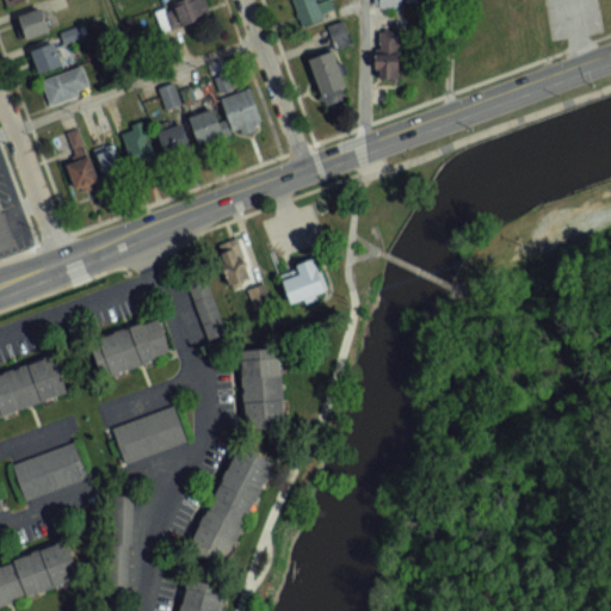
[(180,0),(155,6),(161,30),(211,18),(205,0),(180,0)]
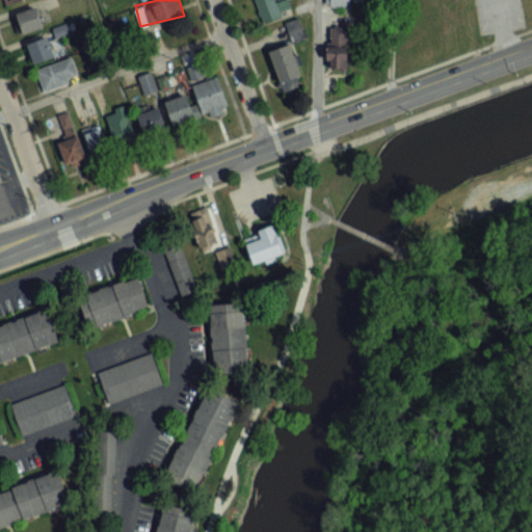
[(280,0),(276,1),(275,0),(255,0),(262,21),(291,11),(286,0),(280,0)]
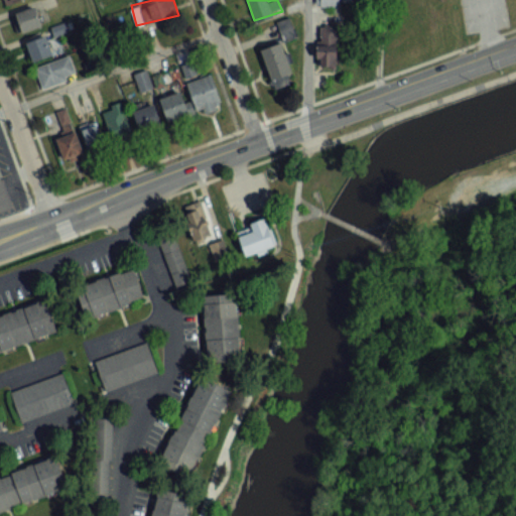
[(15,13),(22,31),(42,23),(35,5),(15,13)]
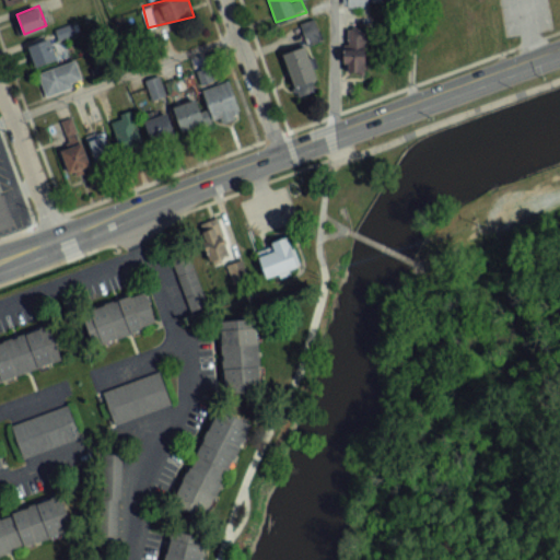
[(300,23),(308,45),(323,39),(314,18),(300,23)]
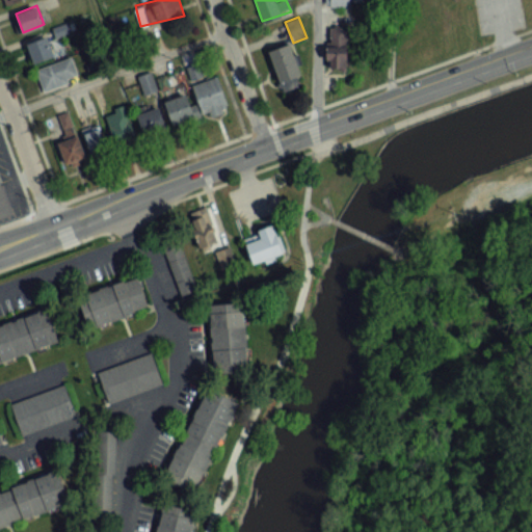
[(64,53),(57,32),(27,44),(34,64),(64,53)]
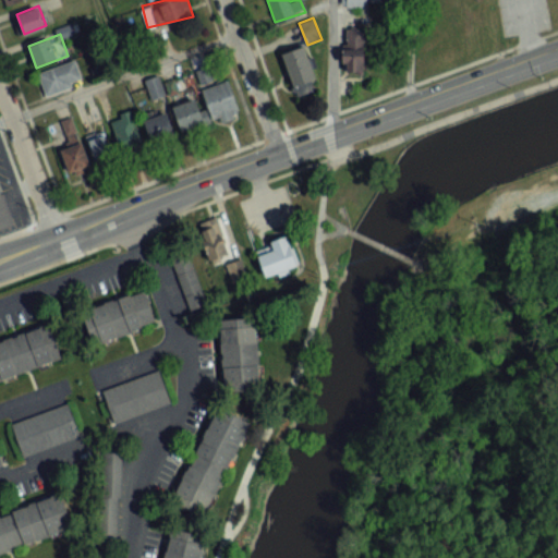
[(364,71),(364,34),(343,34),(343,71),(364,71)]
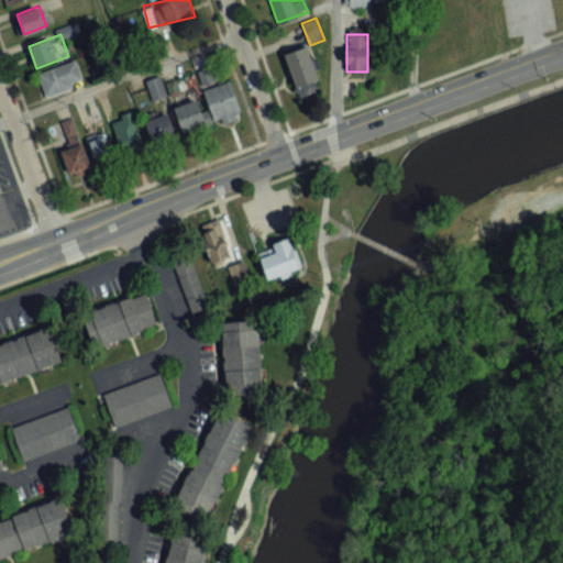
[(298,96),(320,90),(309,46),(287,52),(298,96)]
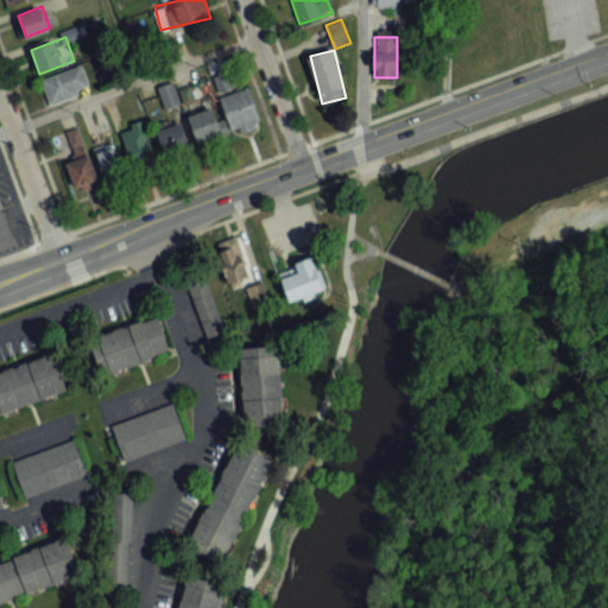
[(90,90),(82,64),(42,78),(50,105),(90,90)]
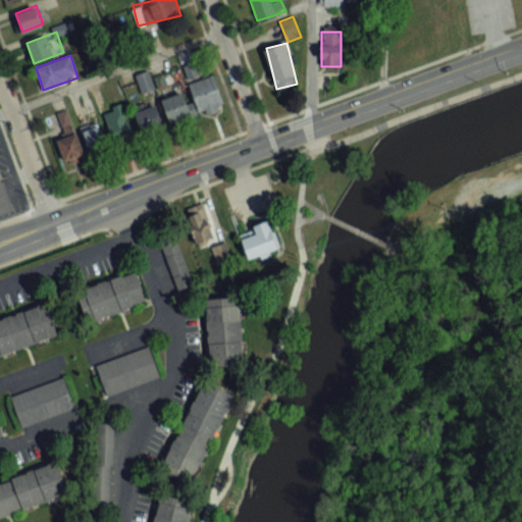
[(138,76),(143,92),(153,89),(149,73),(138,76)]
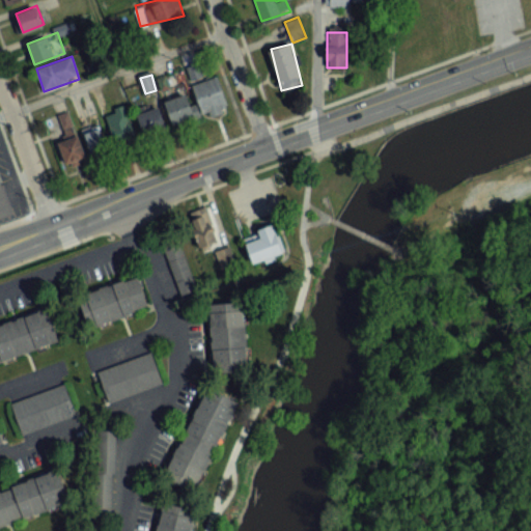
[(173,128),(228,110),(218,77),(191,85),(193,91),(165,101),(173,128)]
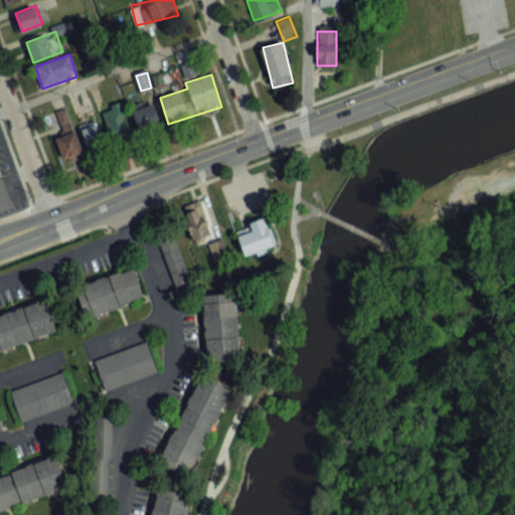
[(132,134),(121,101),(102,108),(113,141),(132,134)]
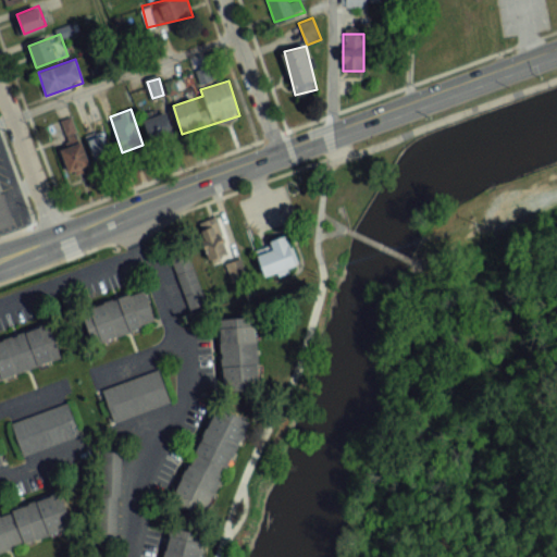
[(150,141),(174,137),(169,109),(145,113),(150,141)]
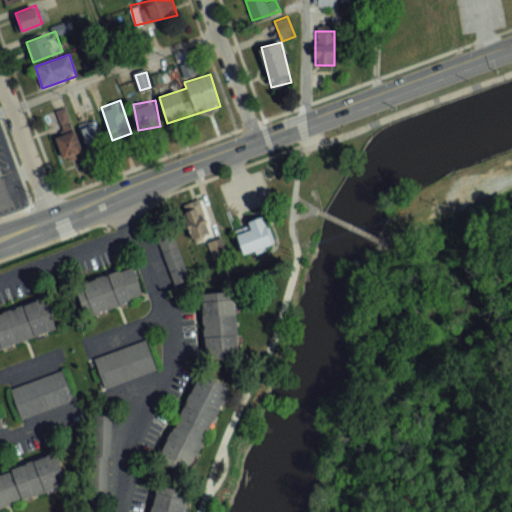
[(80,127),(88,148),(104,143),(96,121),(80,127)]
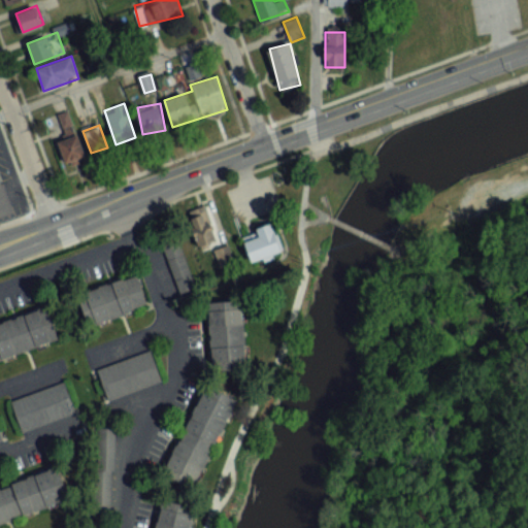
[(199,249),(218,242),(205,205),(187,211),(199,249)]
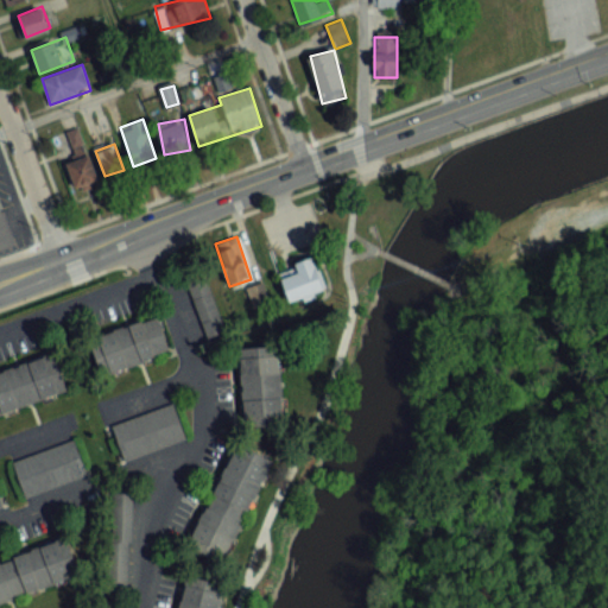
[(290,302),(325,289),(315,258),(279,271),(290,302)]
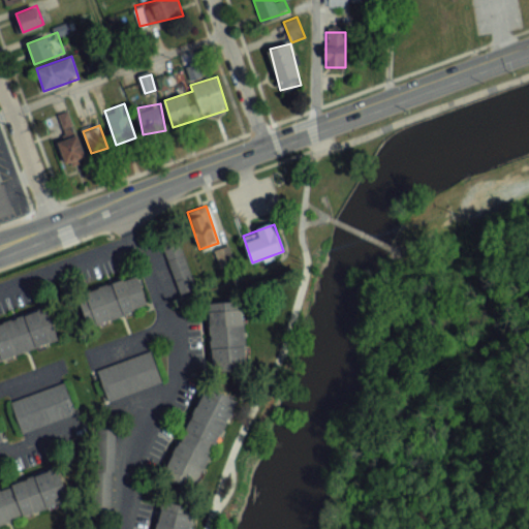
[(179,296),(197,289),(181,237),(162,243),(179,296)]
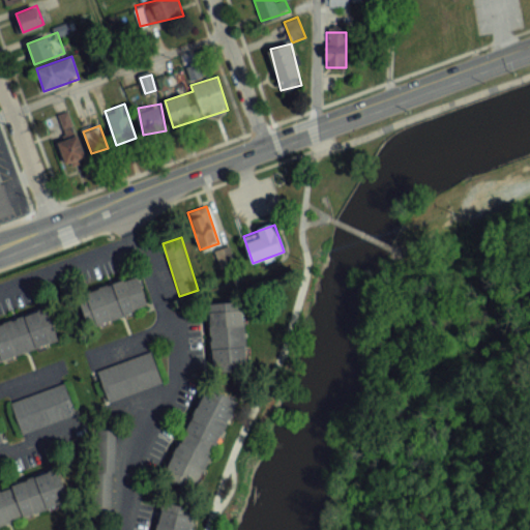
[(138,275),(80,294),(91,328),(148,308),(138,275)]
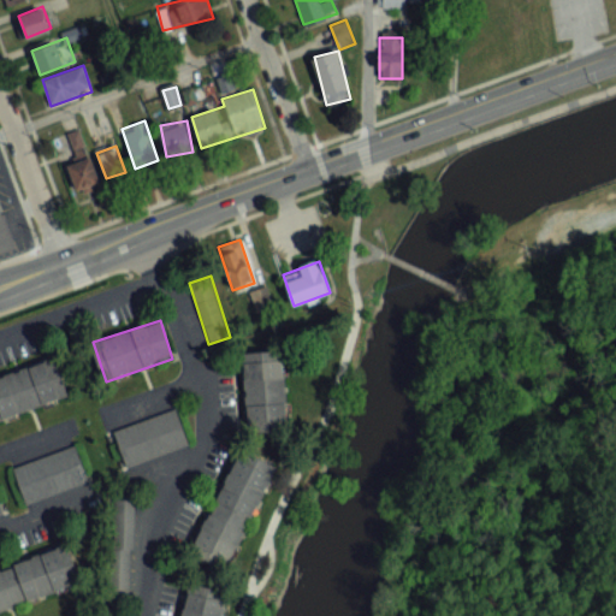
[(247,434),(289,432),(284,351),(243,354),(247,434)]
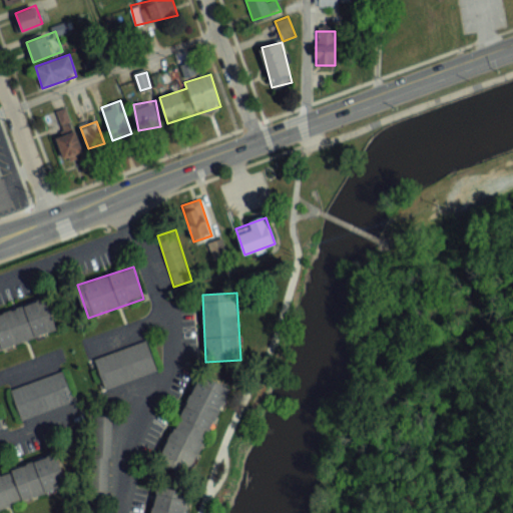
[(0,350),(59,332),(49,299),(0,313),(0,350)]
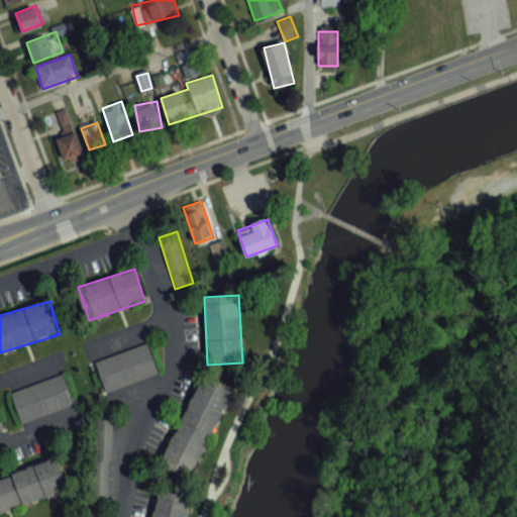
[(104,392),(159,376),(149,344),(94,362),(104,392)]
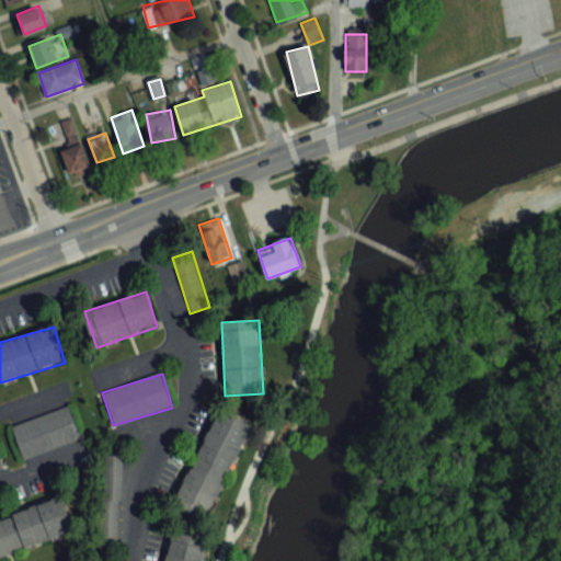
[(210,514),(253,422),(219,405),(175,497),(210,514)]
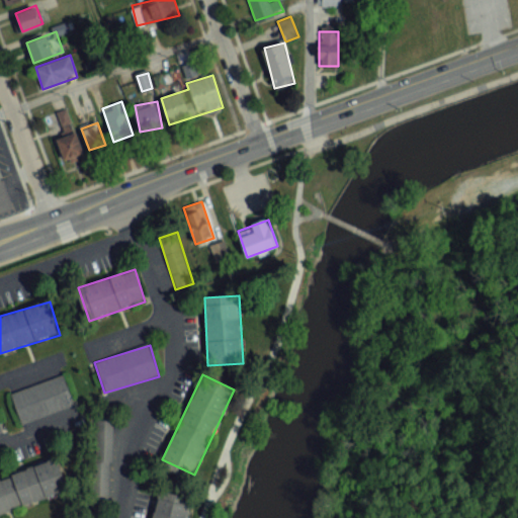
[(75,407),(65,375),(10,393),(20,424),(75,407)]
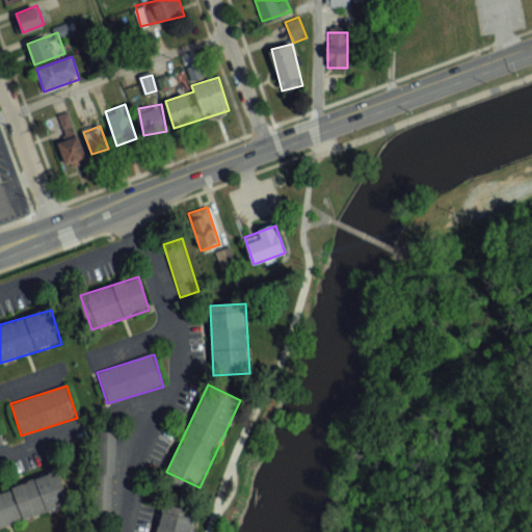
[(116,432),(97,432),(96,516),(114,517),(116,432)]
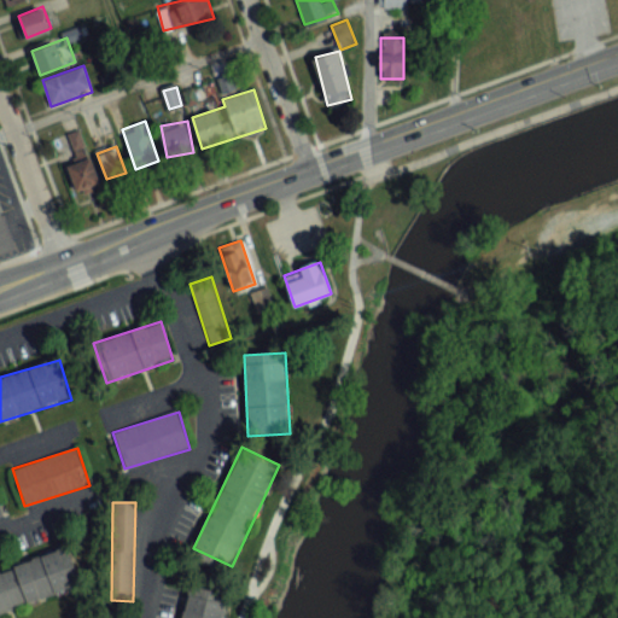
[(0,570),(0,611),(81,587),(70,549),(0,570)]
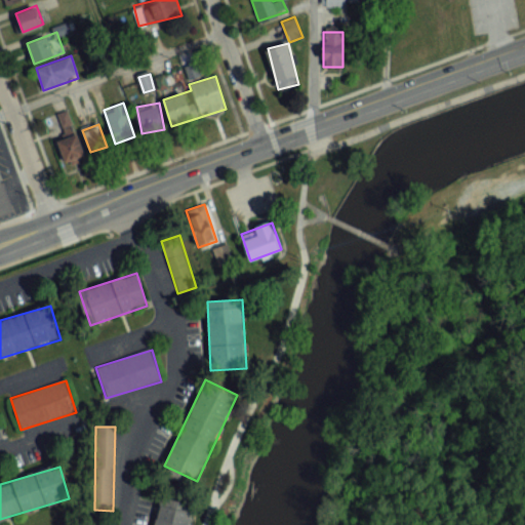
[(189,524),(195,503),(161,496),(154,524),(189,524)]
